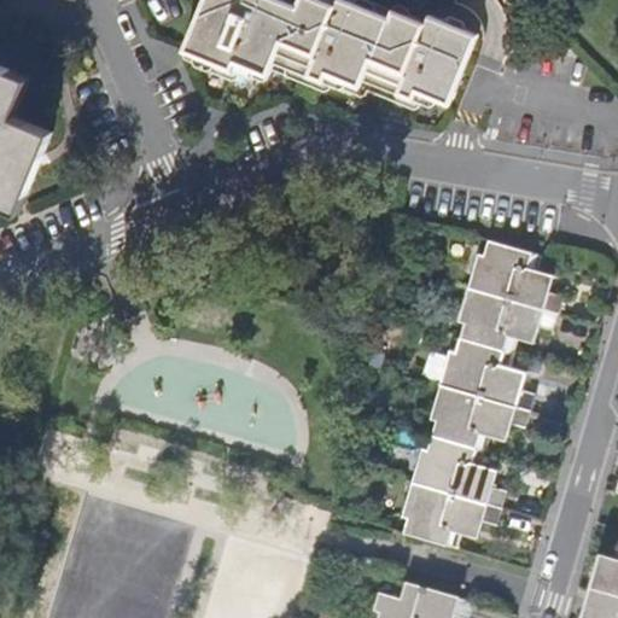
[(275,63),(298,4),(287,0),(204,0),(184,51),(235,70),(239,63),(270,76),(275,63)]
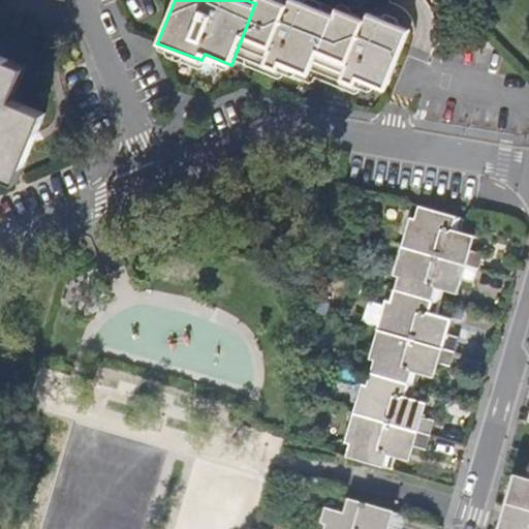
[(276,0),(256,0),(255,3),(236,54),(278,70),(281,64),(309,74),(312,68),(354,86),(358,80),(386,91),(410,29),(368,12),(365,20),(338,8),(334,14),(298,0),(289,0),(287,4),(276,0)]
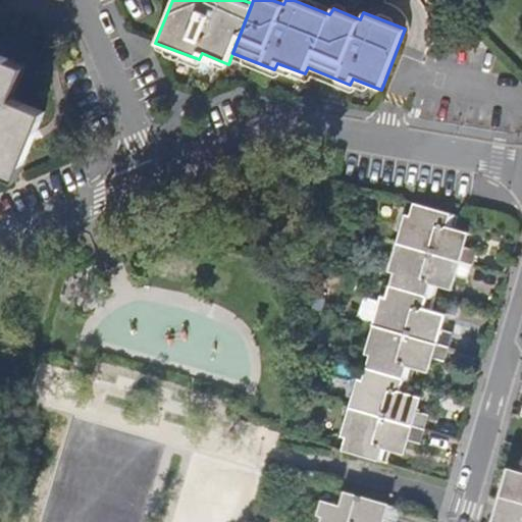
[(0,171),(16,178),(44,111),(11,98),(25,66),(0,55),(0,171)]
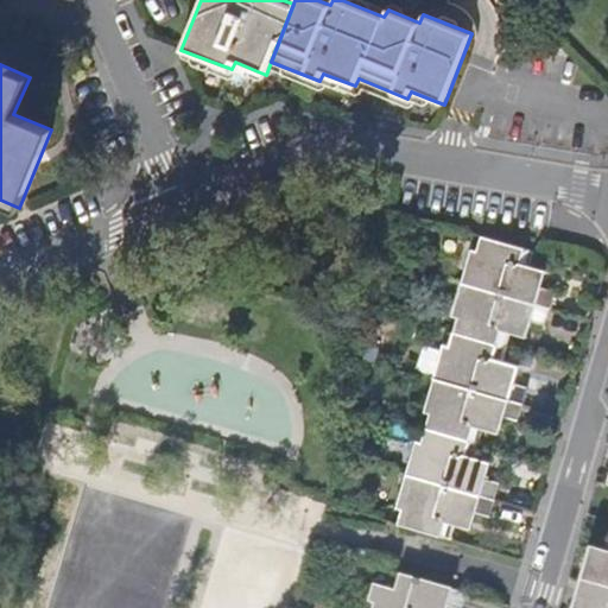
[(472,530),(476,514),(486,480),(491,463),(475,458),(483,430),(499,435),(505,417),(514,384),(518,366),(504,362),(511,334),(527,337),(532,322),(542,287),(546,272),(531,267),(536,252),(486,236),(482,235),(477,252),(472,251),(467,267),(462,283),(453,316),(460,318),(455,334),(451,347),(444,346),(424,413),(430,415),(422,443),(416,441),(411,457),(406,473),(401,491),(397,507),(404,510),(399,524),(451,539),(456,525),(472,530)]
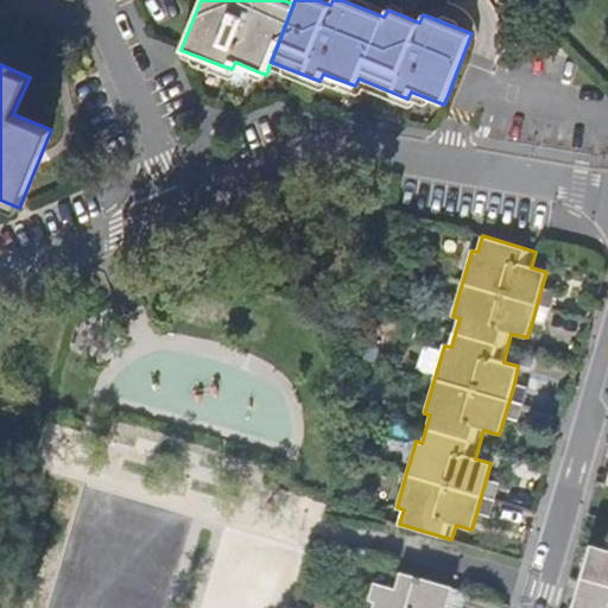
[(556,291),(542,287),(532,322),(546,327),(556,291)]
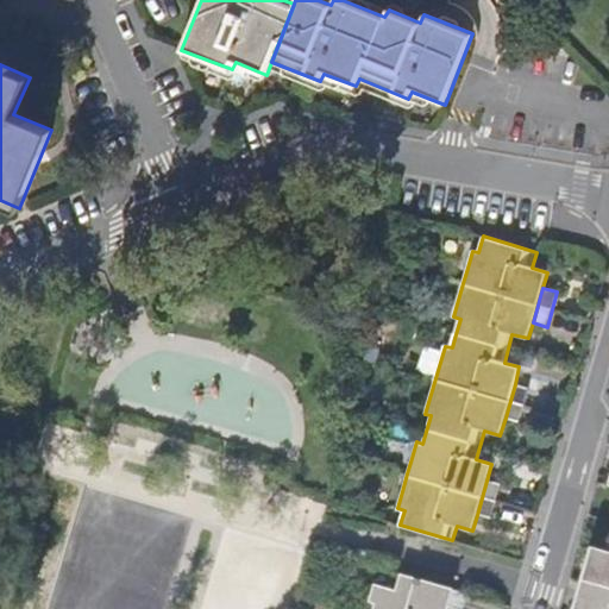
[(528,389),(515,384),(506,418),(519,422),(528,389)]
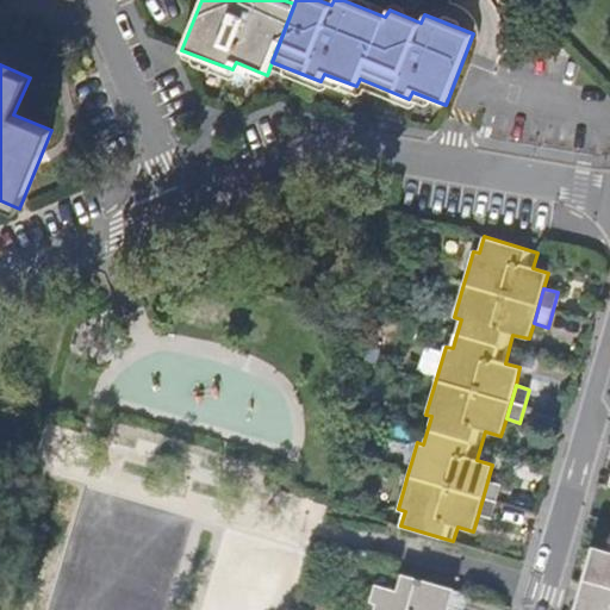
[(502,485),(487,481),(478,516),(491,520),(502,485)]
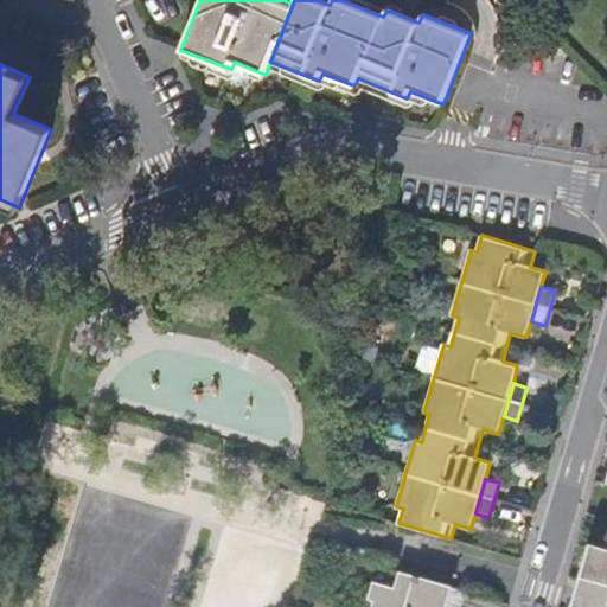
[(606,606),(606,551),(606,554),(590,549),(574,604),(573,606),(606,606)]
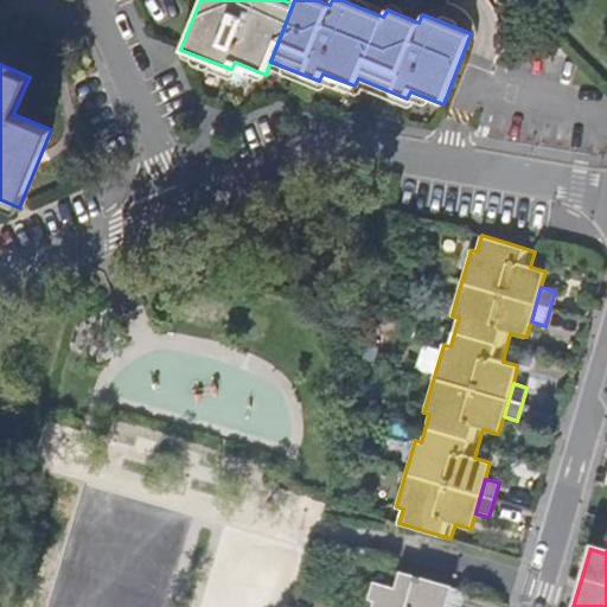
[(447,606),(453,589),(393,573),(388,589),(374,586),(369,602),(375,605),(374,606),(447,606)]
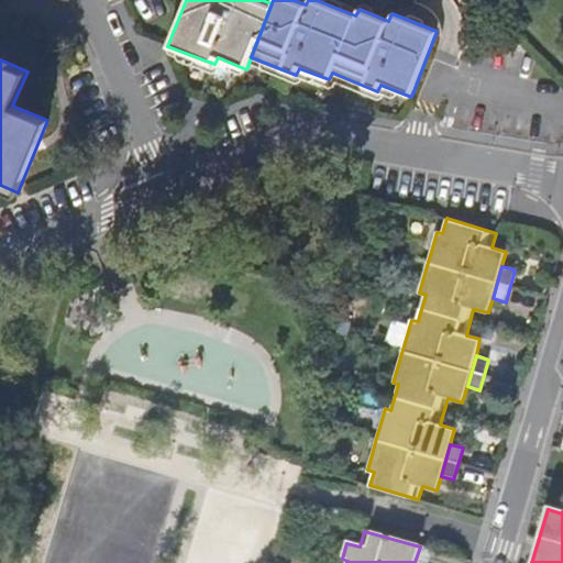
[(429,562),(433,551),(420,547),(415,562),(429,562)]
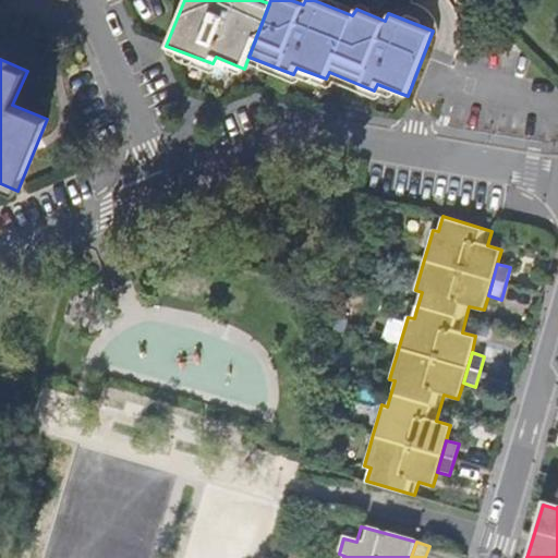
All buildings are outlined.
